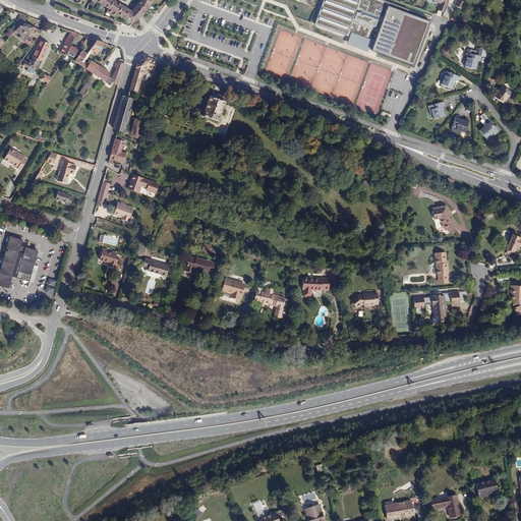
[(147,10),(154,0),(140,0),(140,1),(138,4),(132,12),(113,0),(95,0),(109,9),(108,11),(116,16),(117,14),(131,23),(142,15),(147,10)]
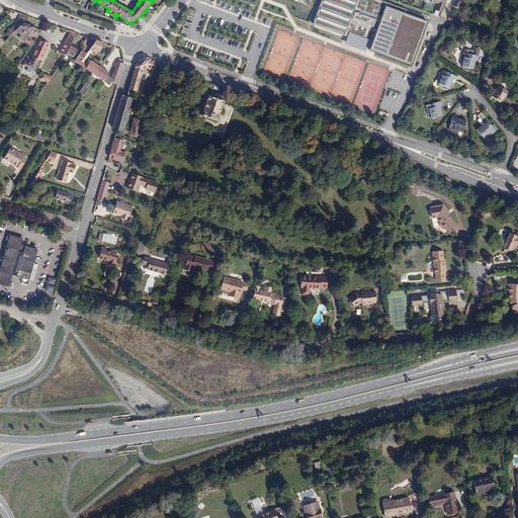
[(363,53),(366,47),(370,49),(369,51),(411,66),(428,22),(406,14),(407,10),(379,0),(322,0),(313,24),(348,37),(347,39),(345,46),(363,53)]
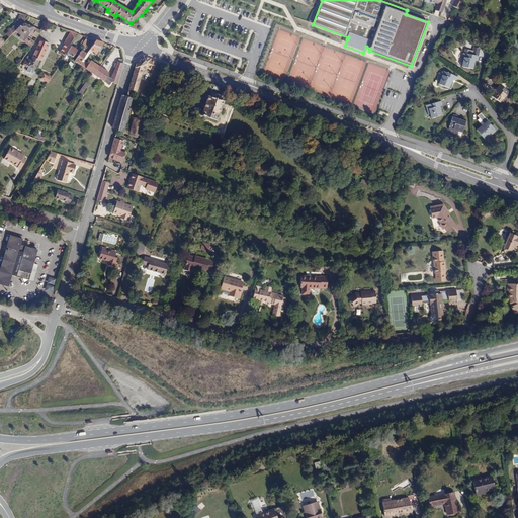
[(446,0),(439,0),(438,4),(436,10),(442,12),(446,0)]
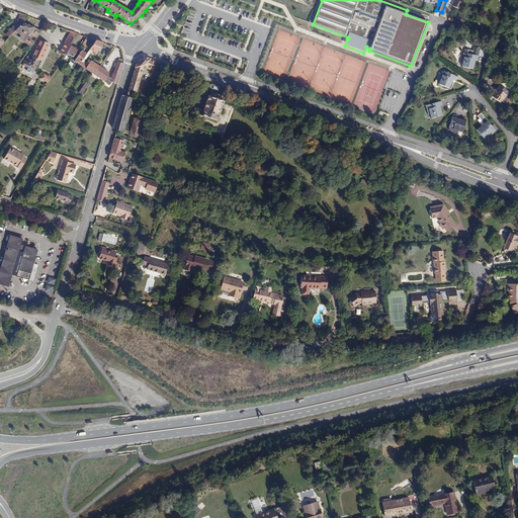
[(462,2),(456,0),(454,0),(452,6),(459,9),(462,2)]
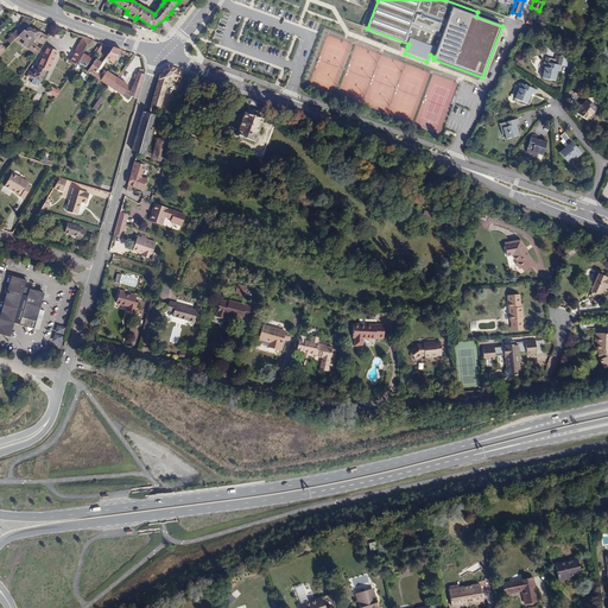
[(29,26),(32,19),(25,17),(20,24),(21,25),(12,36),(16,39),(24,31),(25,31),(29,26)]
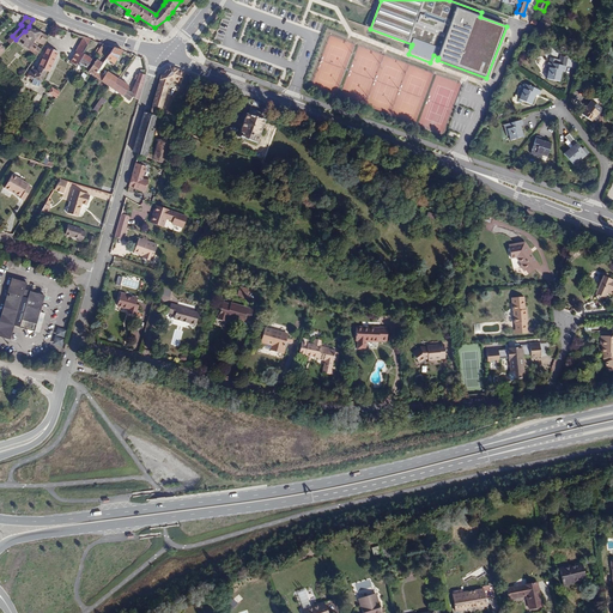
[(545,36),(551,25),(550,25),(552,20),(544,17),(541,20),(535,31),(545,36)]
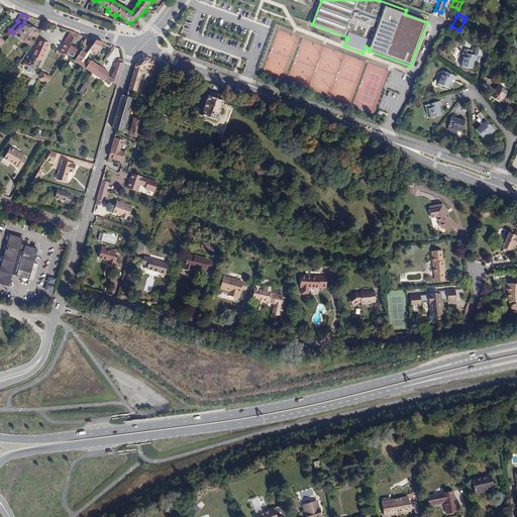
[(36,38),(41,30),(24,22),(21,26),(20,26),(13,33),(12,34),(14,36),(17,33),(21,35),(19,38),(30,47),(34,41),(27,36),(29,34),(36,38)]
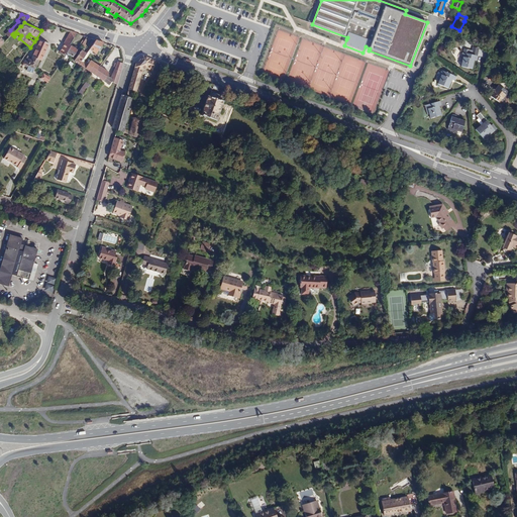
[(67,53),(71,46),(69,45),(77,33),(71,31),(64,43),(65,43),(59,52),(65,57),(67,53)]
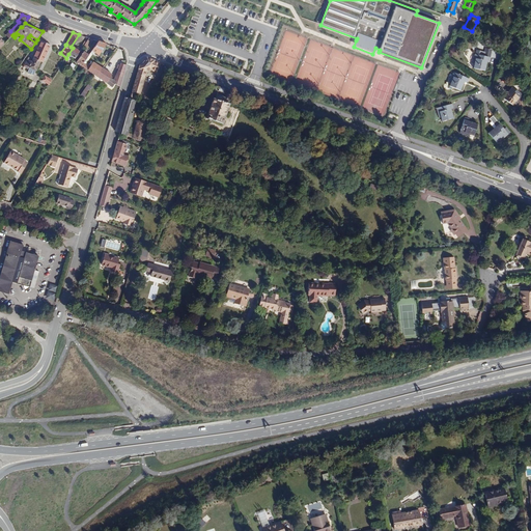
[(87,50),(93,40),(89,38),(83,47),(87,50)]
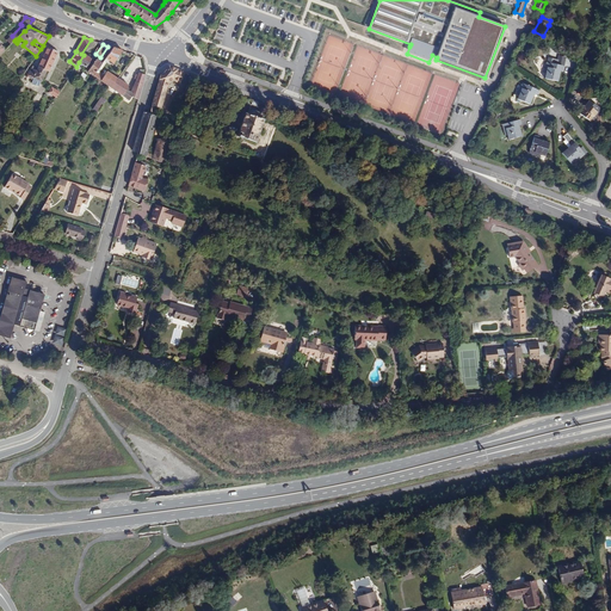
[(49,72),(57,53),(47,48),(36,71),(31,69),(28,78),(32,81),(34,79),(42,82),(47,71),(49,72)]
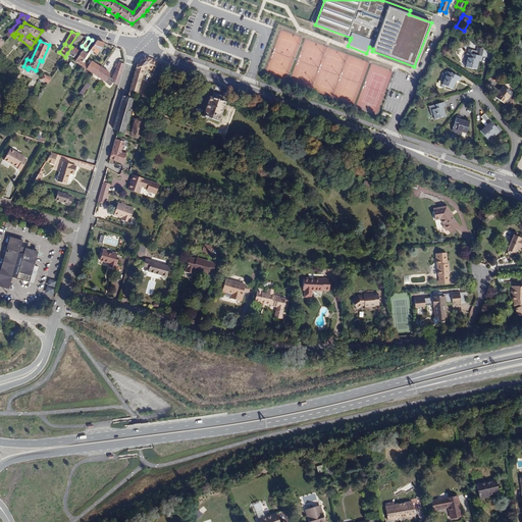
[(97,55),(105,44),(97,41),(90,50),(97,55)]
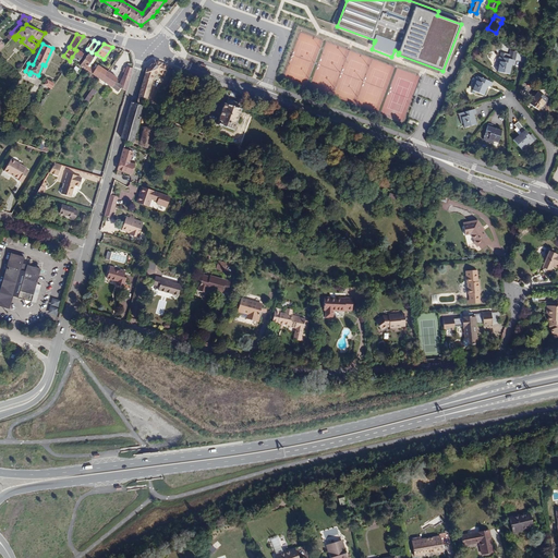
[(79,62),(85,52),(81,50),(80,51),(76,50),(72,57),(79,62)]
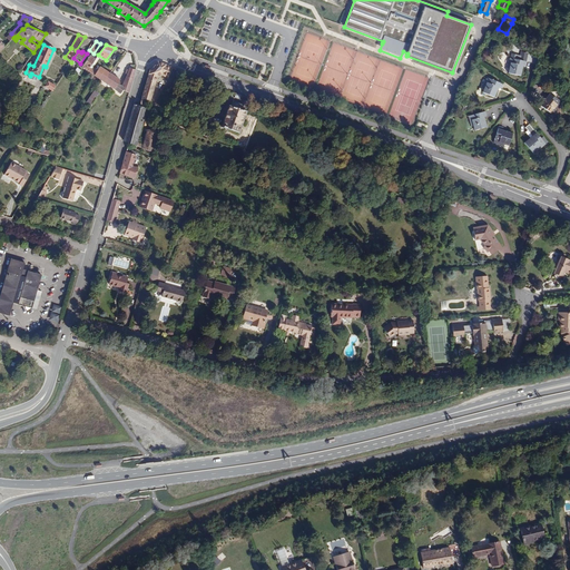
[(90,66),(96,59),(90,56),(81,67),(87,71),(90,66)]
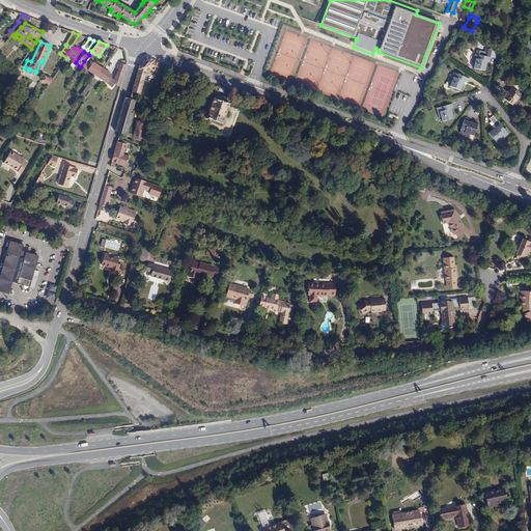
[(490,62),(491,57),(474,54),(472,63),(474,64),(473,68),(485,71),(487,61),(490,62)]
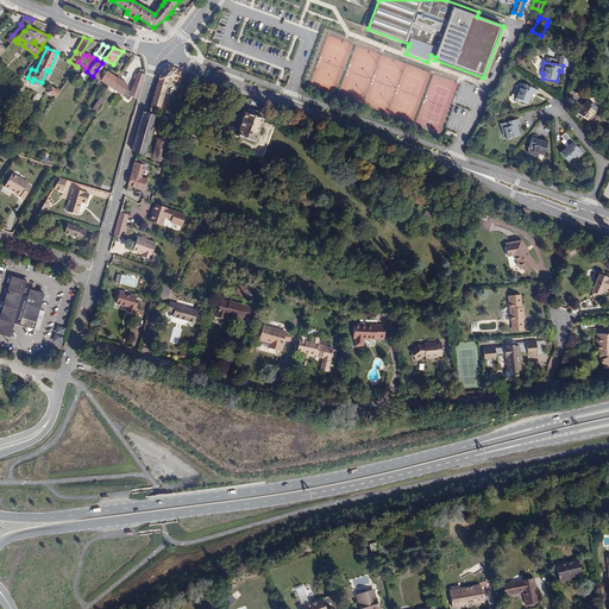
[(161,108),(168,82),(173,81),(180,83),(184,73),(169,67),(161,75),(151,105),(155,106),(161,108)]
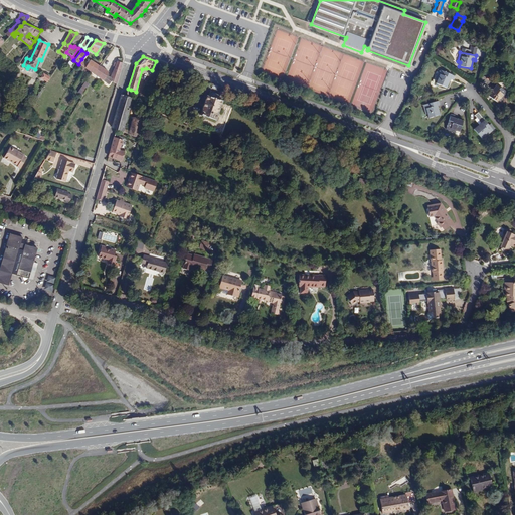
[(92,73),(98,64),(91,60),(88,63),(81,59),(78,64),(80,65),(84,68),(92,73)]
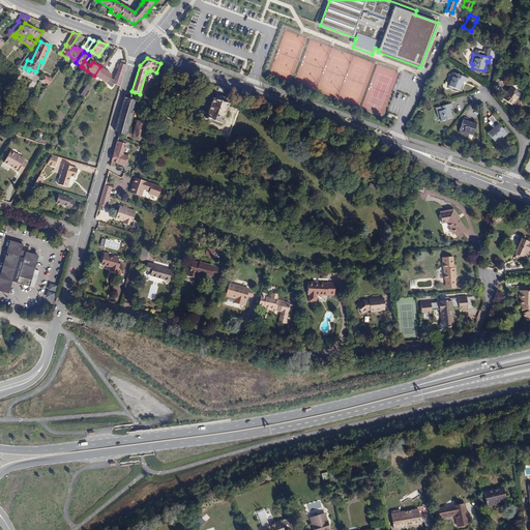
[(110,78),(112,75),(102,68),(100,66),(94,76),(112,87),(114,84),(120,87),(126,65),(125,65),(125,62),(121,61),(120,63),(118,69),(114,80),(110,78)]
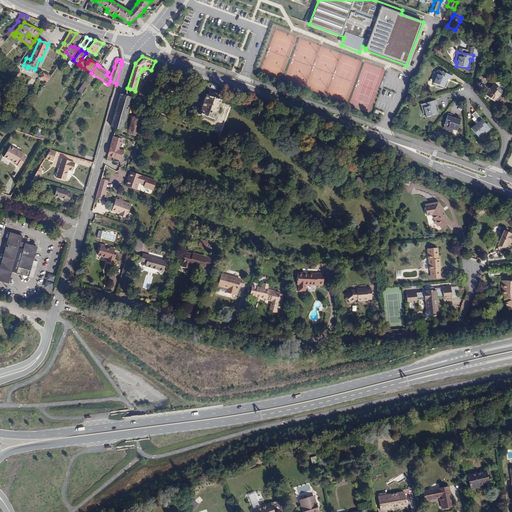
[(159,81),(166,65),(160,63),(153,79),(159,81)]
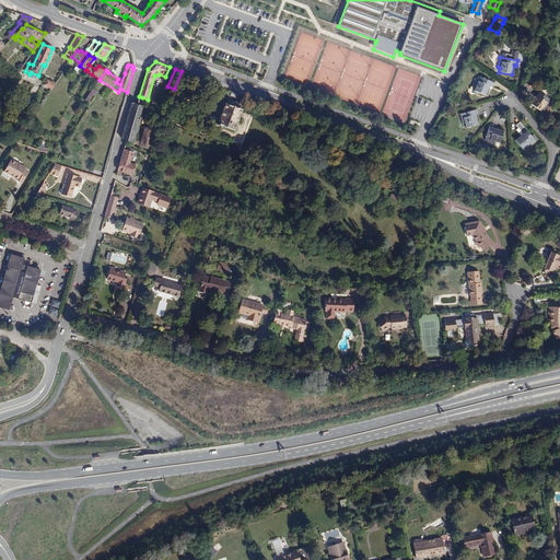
[(486,96),(489,86),(492,88),(494,83),(478,77),(474,85),(476,86),(474,91),(486,96)]
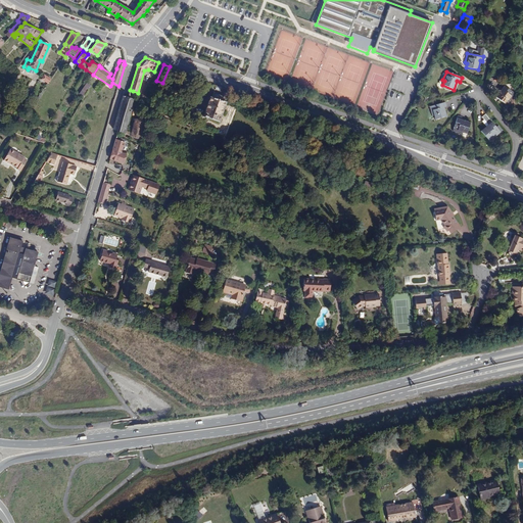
[(48,84),(51,79),(45,75),(41,80),(48,84)]
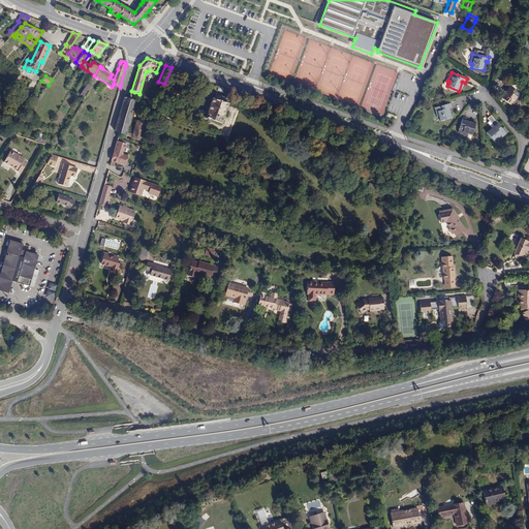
[(84,98),(92,86),(88,84),(86,87),(80,95),(84,98)]
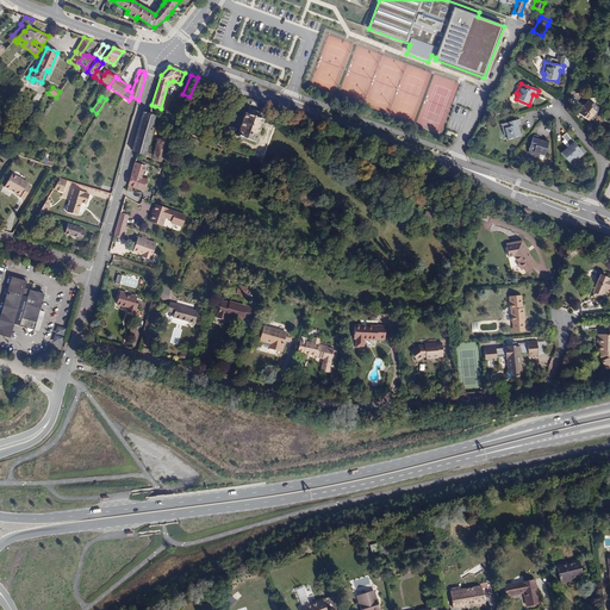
[(593,119),(601,110),(585,98),(583,103),(585,104),(578,113),(589,122),(592,118),(593,119)]
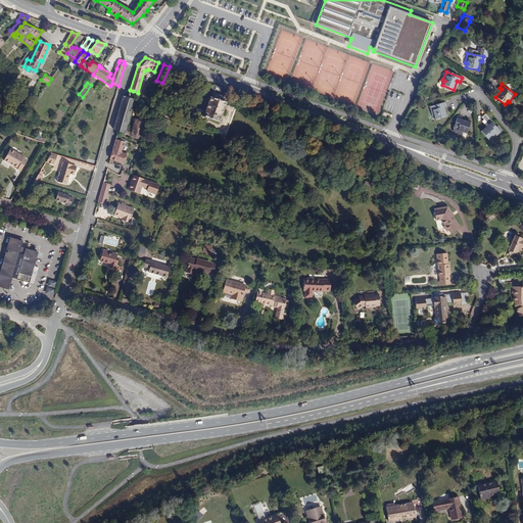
[(219,122),(226,103),(224,102),(227,94),(224,93),(222,97),(212,94),(211,98),(209,97),(203,116),(219,122)]
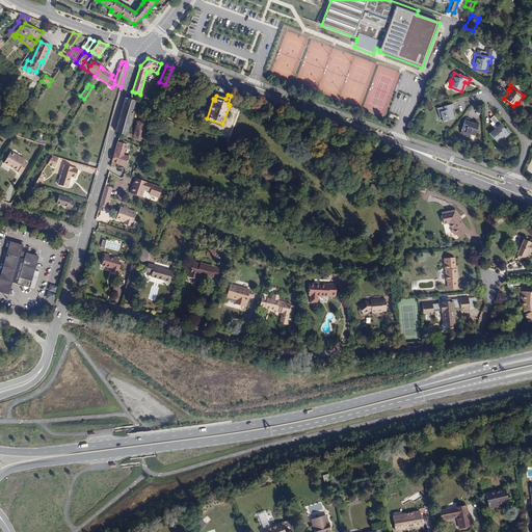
[(128,132),(137,102),(133,100),(130,99),(127,97),(126,97),(115,132),(116,132),(121,134),(127,136),(128,132)]
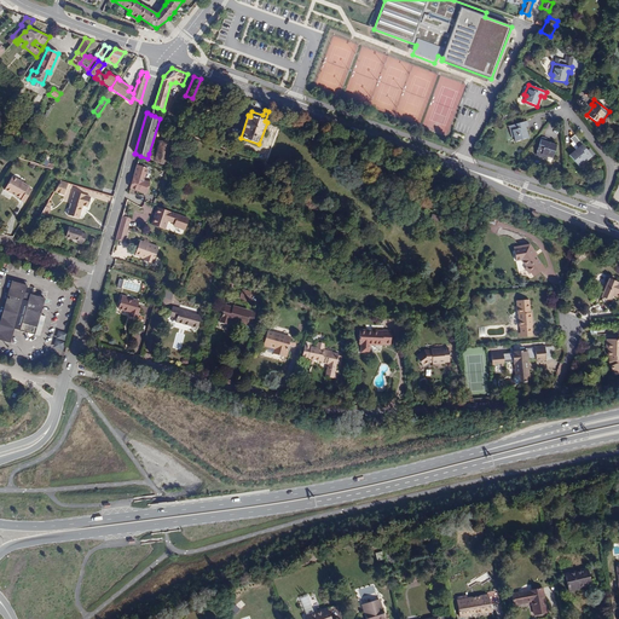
[(528,138),(526,127),(528,126),(527,121),(509,127),(512,138),(514,137),(515,142),(528,138)]
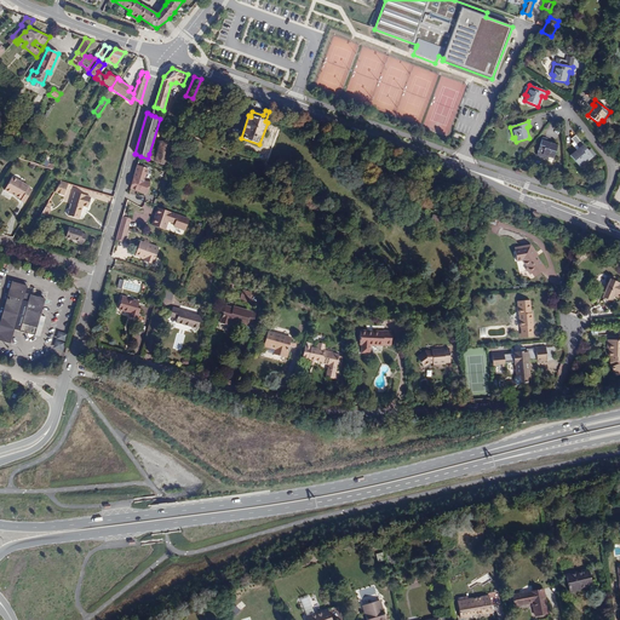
[(589,151),(575,136),(570,139),(574,142),(579,148),(577,150),(570,155),(579,166),(583,164),(585,165),(593,158),(596,155),(591,150),(589,151)]
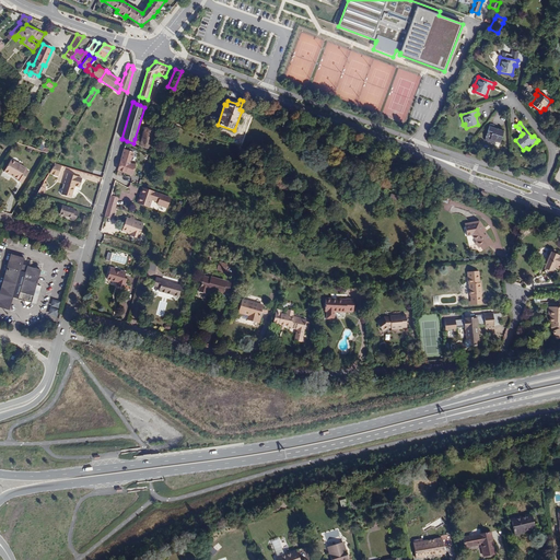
[(500,143),(503,131),(494,128),(496,126),(490,124),(485,141),(494,143),(496,142),(500,143)]
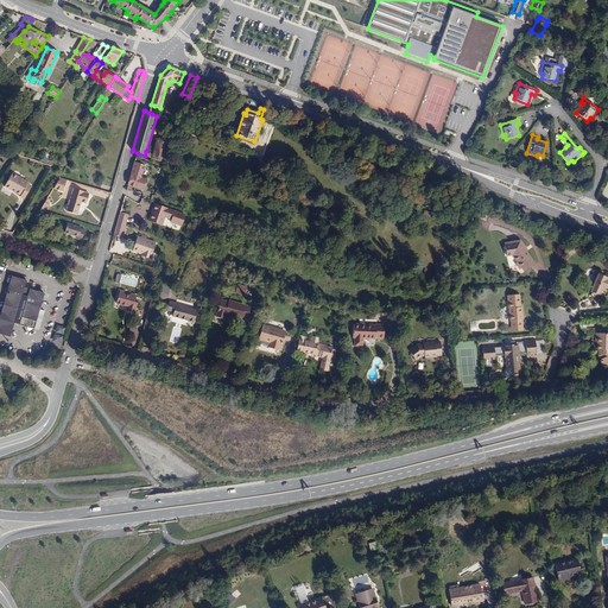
[(163,162),(169,140),(160,138),(160,139),(157,139),(152,153),(151,158),(163,162)]
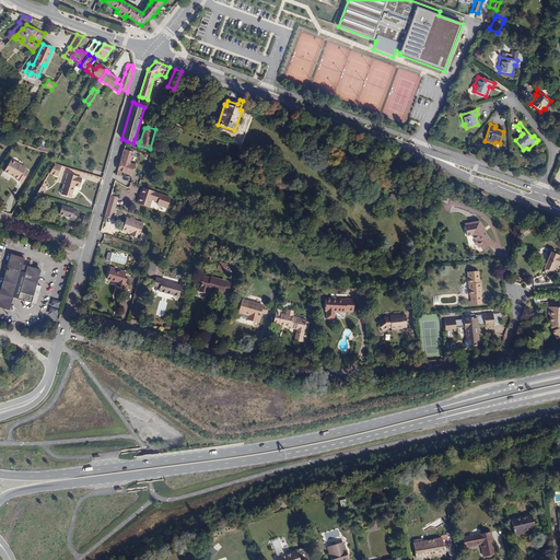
[(136,165),(129,163),(133,152),(124,149),(118,171),(131,175),(136,165)]
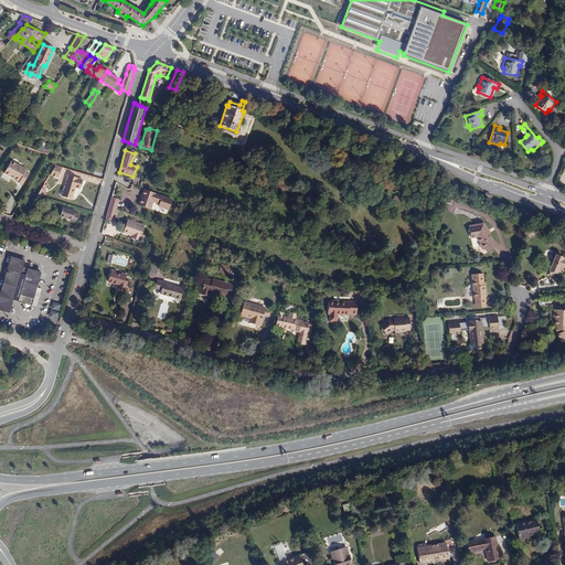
[(29,173),(25,171),(27,170),(11,161),(4,173),(20,182),(19,183),(22,185),(29,173)]
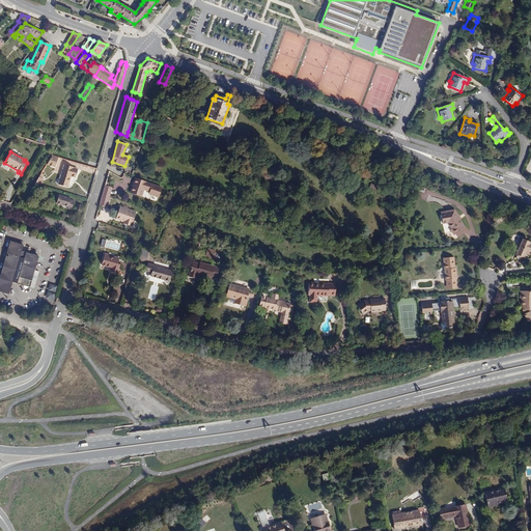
[(55,168),(58,157),(52,155),(47,165),(55,168)]
